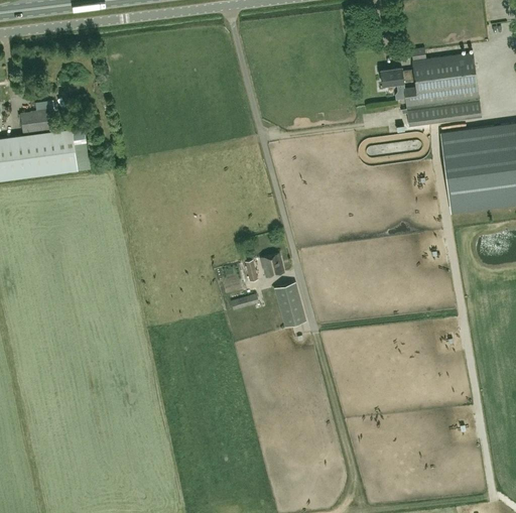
[(409,128),(482,118),(474,54),(425,60),(424,49),(412,51),(413,62),(412,62),(413,71),(402,73),(402,70),(380,73),(382,87),(404,84),(414,82),(415,89),(404,91),(407,111),(401,112),(402,116),(407,115),(409,128)]
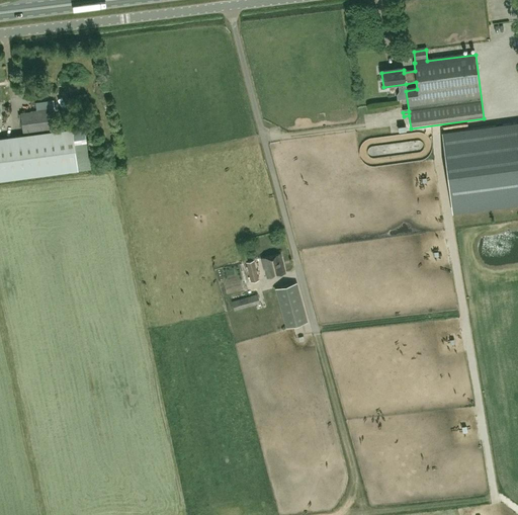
[(411,68),(410,58),(400,59),(401,68),(411,68)]
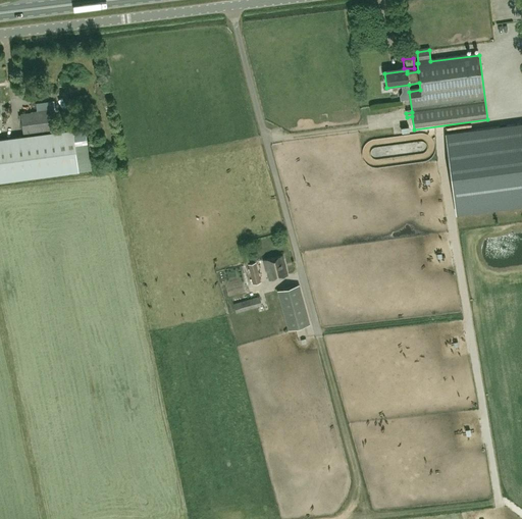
[(79,106),(68,109),(69,115),(80,112),(79,106)]
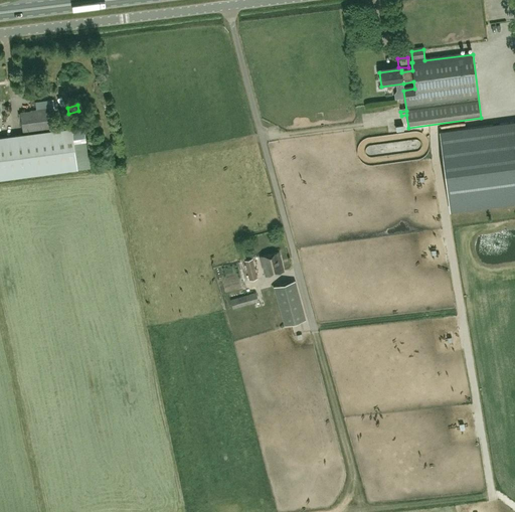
[(20,115),(23,135),(53,131),(50,111),(20,115)]
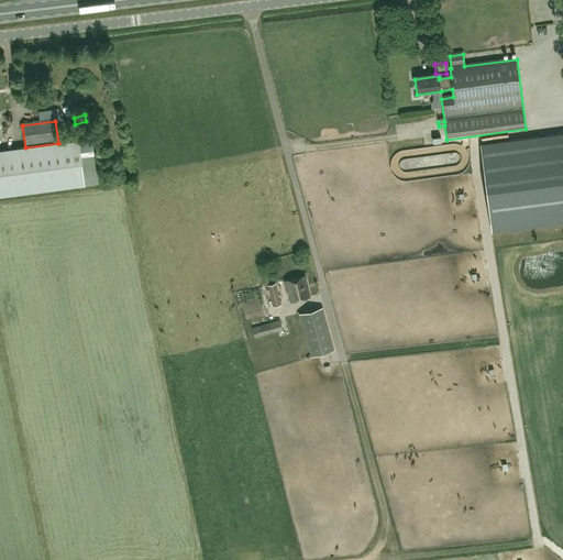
[(562,135),(481,146),(490,222),(562,212),(562,135)]
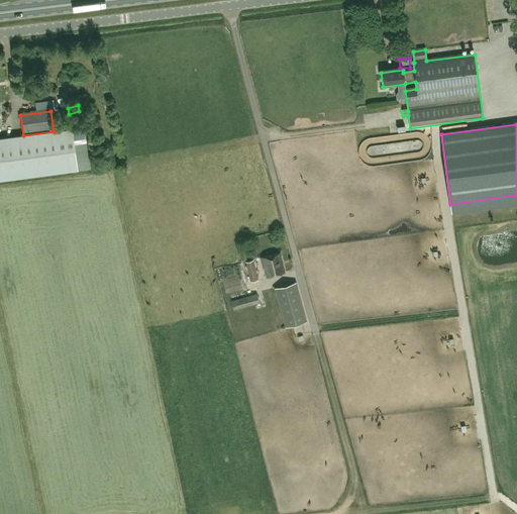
[(84,129),(73,131),(73,130),(0,139),(0,182),(91,170),(89,158),(88,158),(84,129)]
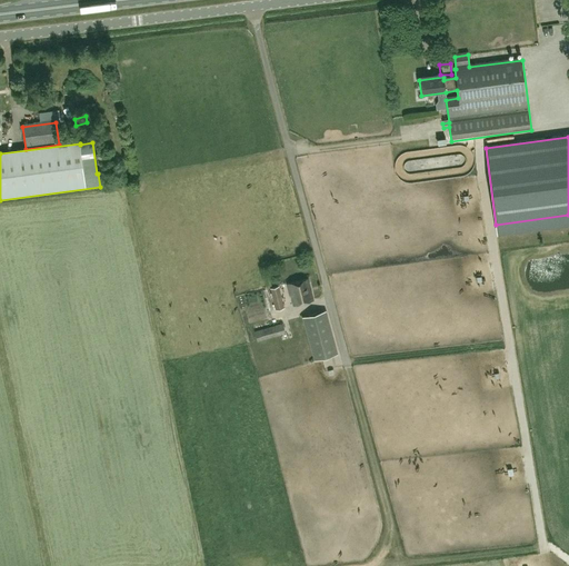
[(290,297),(291,296),(295,307),(313,303),(309,281),(288,286),(290,297)]
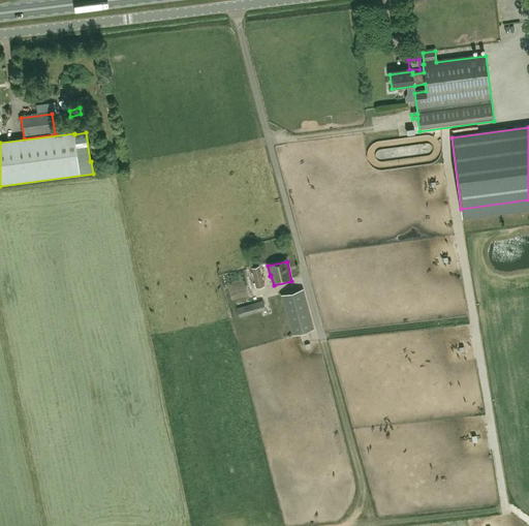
[(251,271),(256,290),(265,288),(259,269),(251,271)]
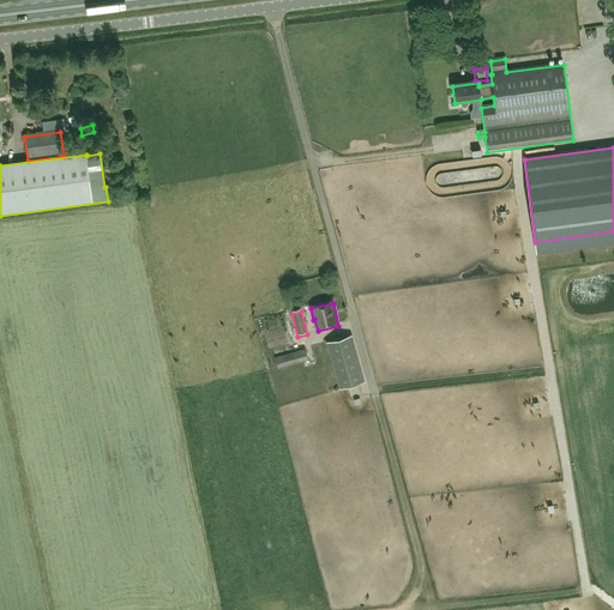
[(350,338),(327,344),(341,391),(363,384),(350,338)]
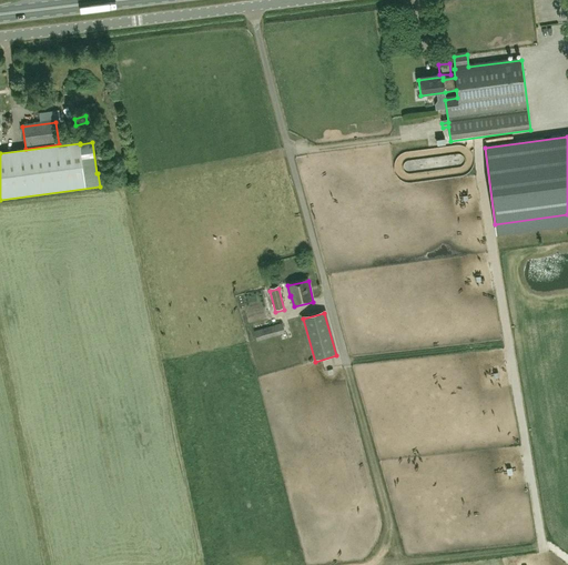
[(283,325),(255,333),(257,342),(285,334),(283,325)]
